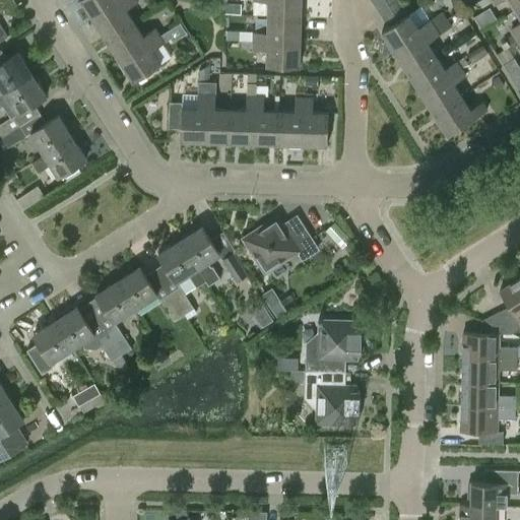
[(80,0),(93,19),(122,0),(80,0)]
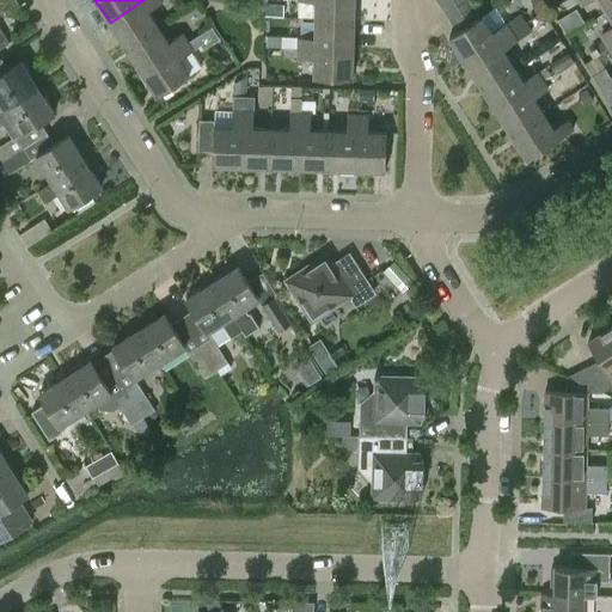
[(161,2),(159,0),(144,0),(110,23),(124,47),(157,26),(147,12),(161,2)]
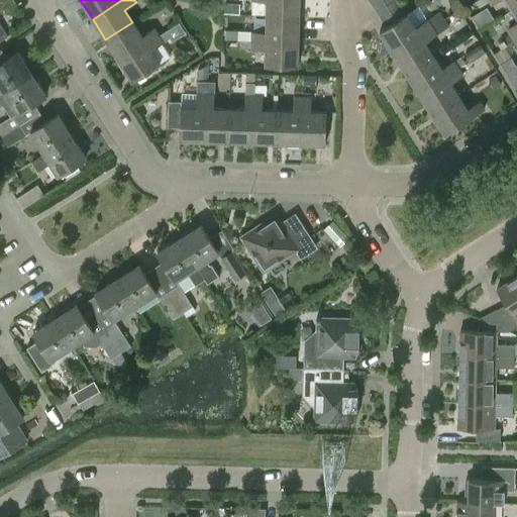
[(266,1),(266,16),(298,17),(298,0),(250,0),(251,0),(266,1)]
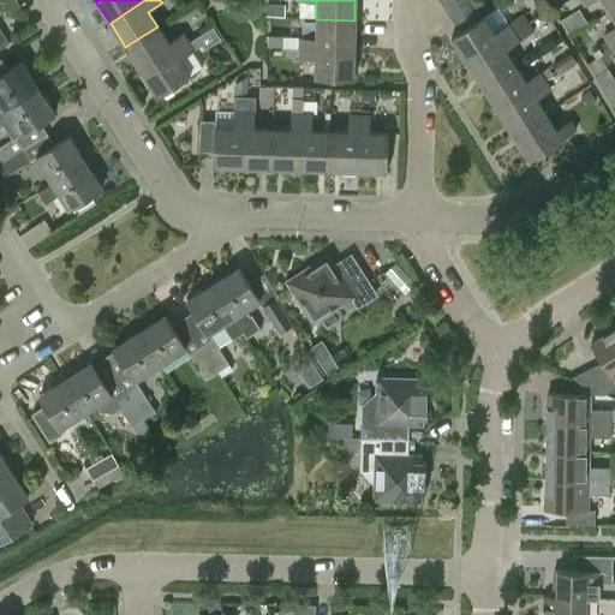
[(442,0),(440,3),(447,16),(470,0),(442,0)]
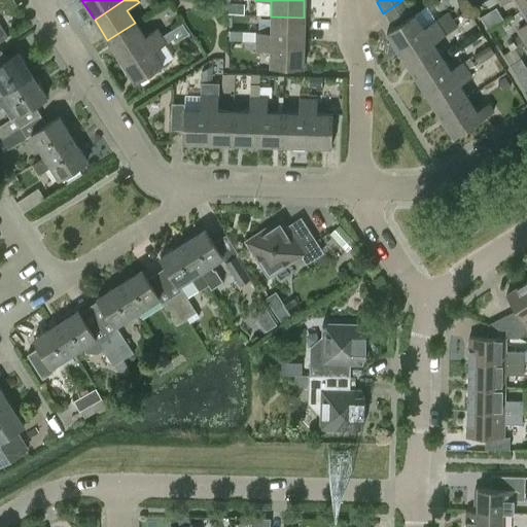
[(403,0),(402,0),(383,13),(390,24),(411,10),(403,0)]
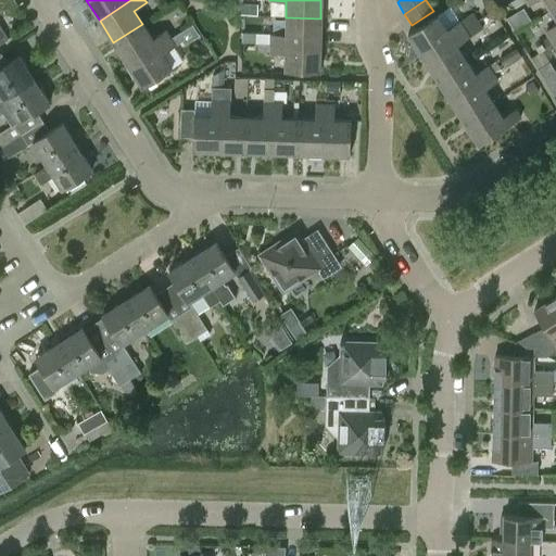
[(242,4),(241,13),(256,14),(256,5),(242,4)]
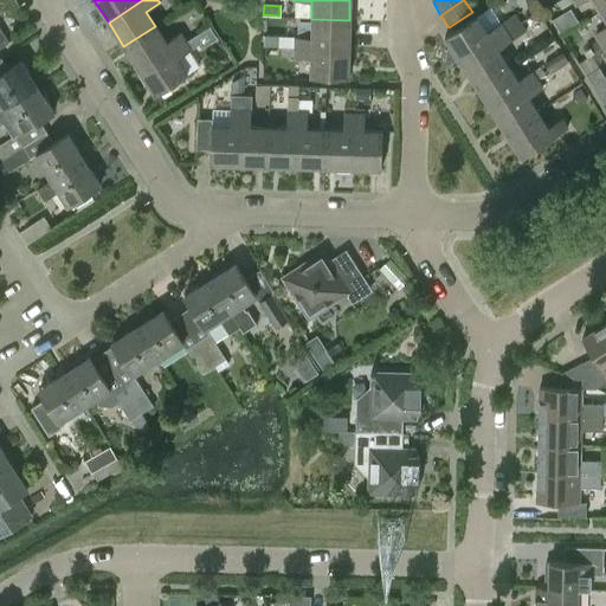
[(605,42),(605,5),(600,10),(605,18),(605,25),(595,33),(603,44),(605,42)]
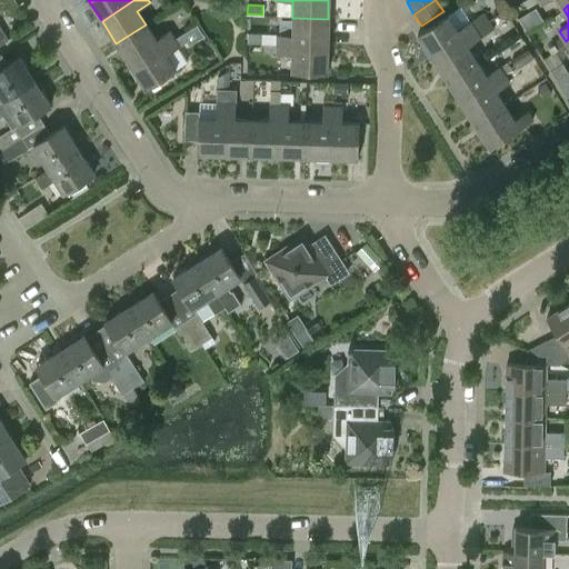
[(446,17),(417,36),(430,57),(472,29),(468,22),(456,31),(446,17)]
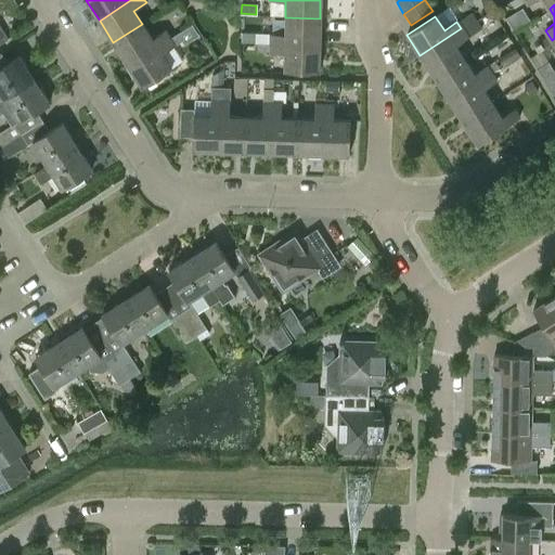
[(269,34),(269,43),(319,44),(320,18),(285,17),(284,34),(269,34)]
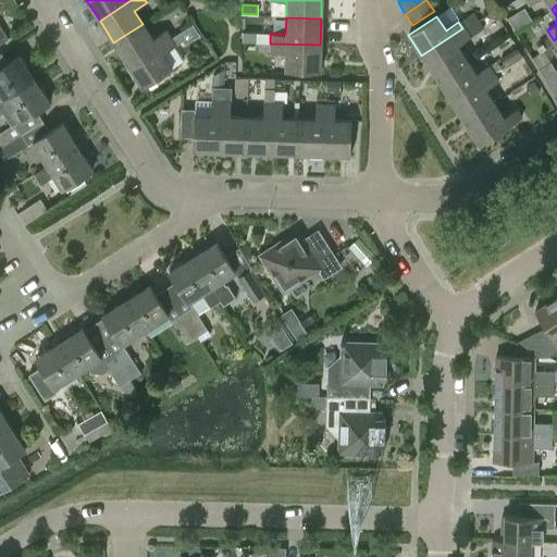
[(151,38),(143,24),(113,42),(127,64),(169,37),(181,29),(176,22),(151,38)]
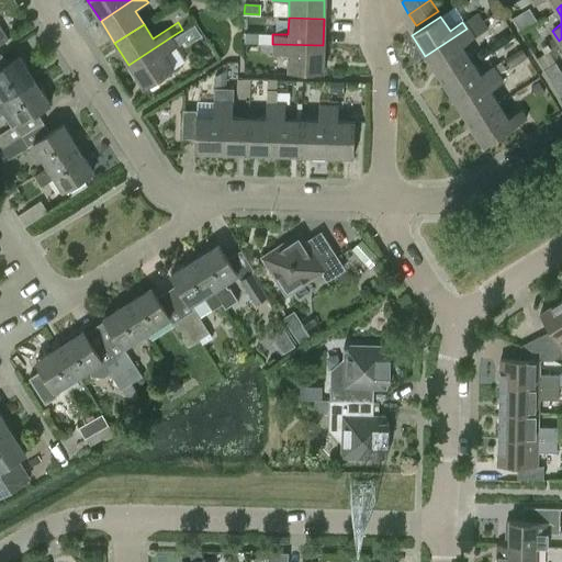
[(194,25),(186,31),(191,38),(200,33),(194,25)]
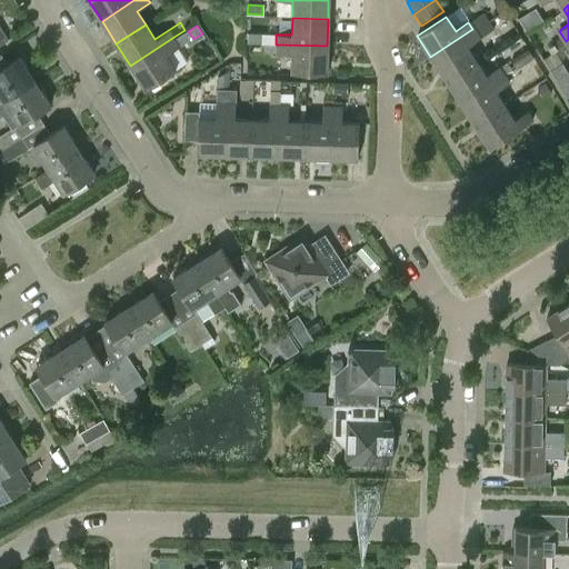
[(472,29),(430,57),(445,79),(473,60),(465,46),(478,38),(472,29)]
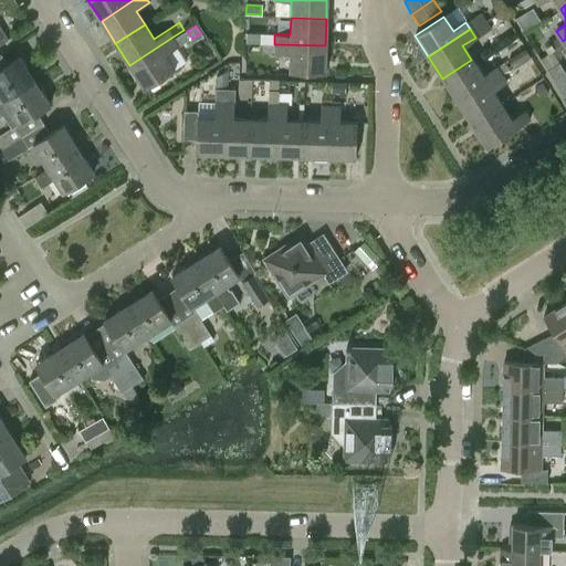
[(171,38),(129,65),(145,87),(173,70),(164,55),(189,38),(184,30),(171,38)]
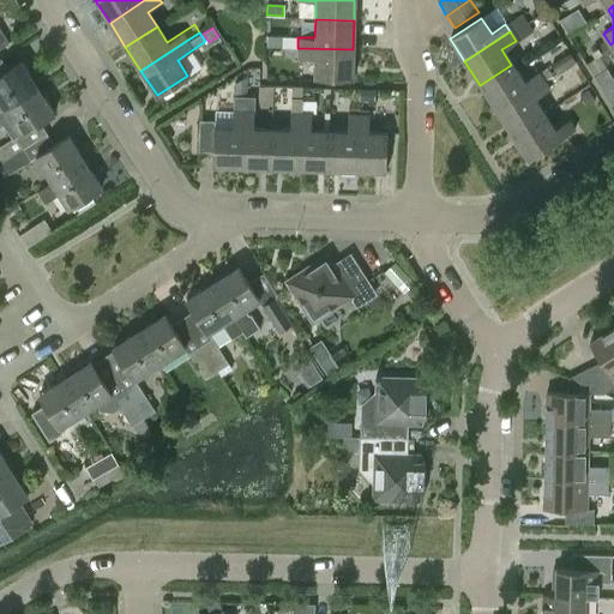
[(284,47),(284,56),(314,58),(314,59),(313,77),(351,78),(353,49),(298,48),(284,47)]
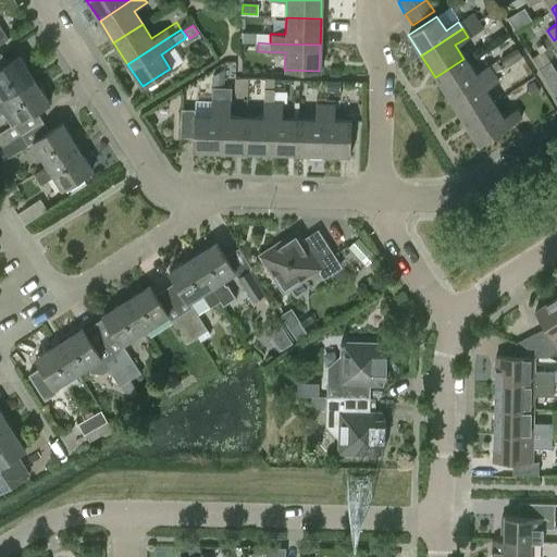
[(517,48),(500,58),(506,65),(521,56),(517,48)]
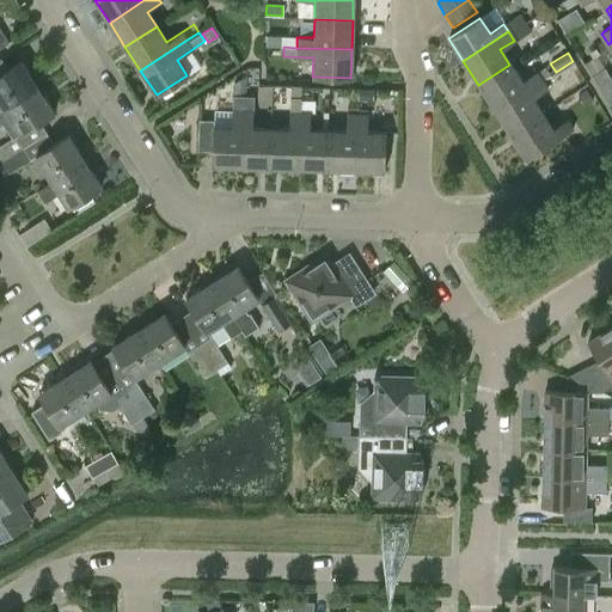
[(0,110),(37,87),(22,61),(7,71),(0,60),(0,110)]
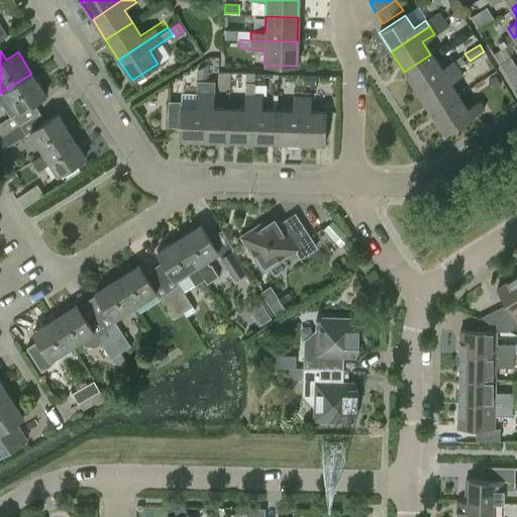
[(430,55),(404,72),(417,92),(455,68),(451,60),(439,68),(430,55)]
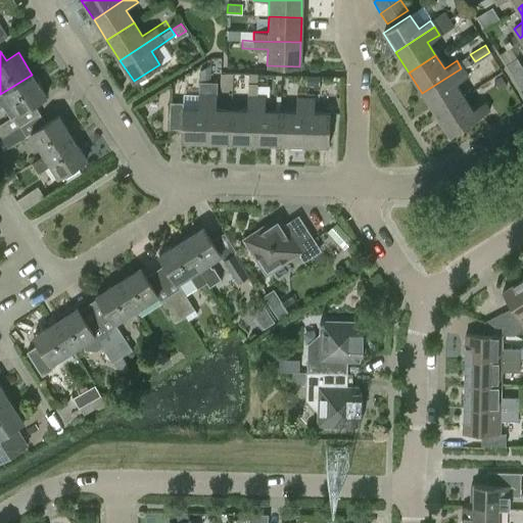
[(465,55),(457,60),(461,68),(470,62),(465,55)]
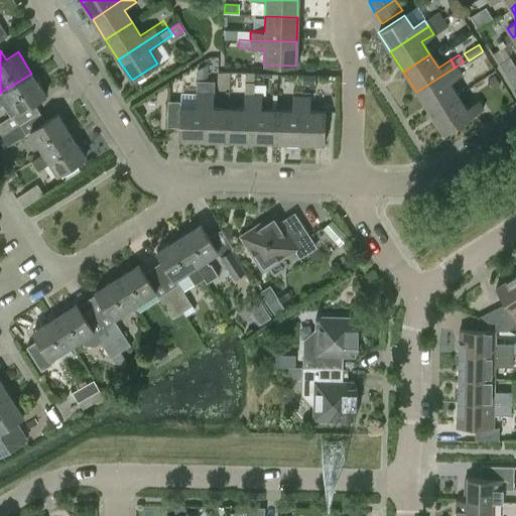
[(464,61),(455,68),(460,75),(468,69),(464,61)]
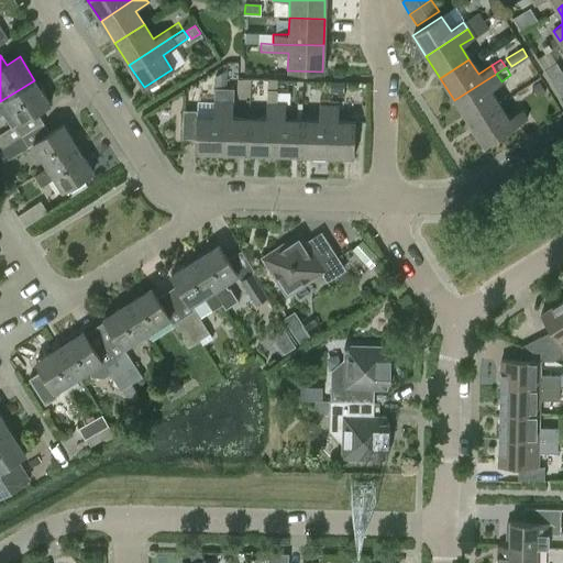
[(214,76),(214,87),(224,88),(224,72),(214,76)]
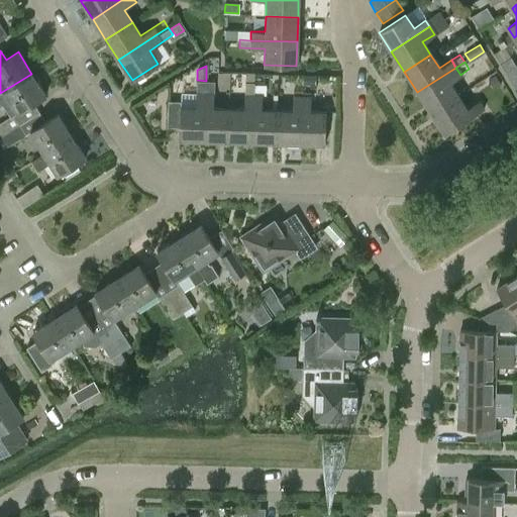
[(516,86),(516,67),(516,66),(506,73),(515,88),(516,86)]
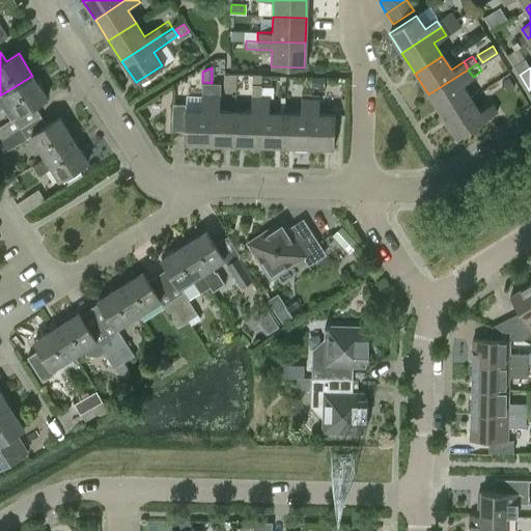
[(468,70),(428,94),(442,116),(470,98),(462,84),(473,77),(468,70)]
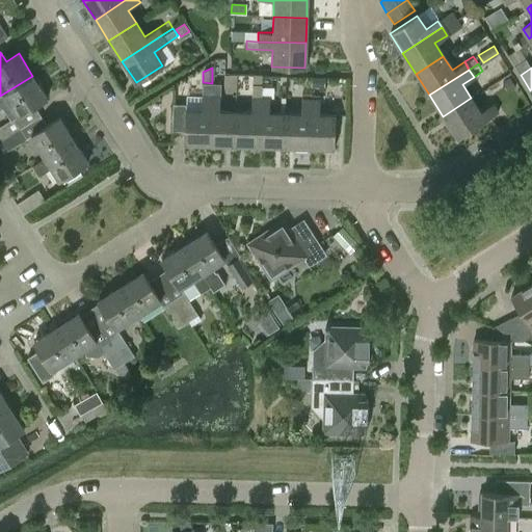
[(0,127),(0,140),(21,128),(41,115),(34,106),(47,98),(32,76),(0,96),(0,109),(2,108),(10,121),(0,127)]
